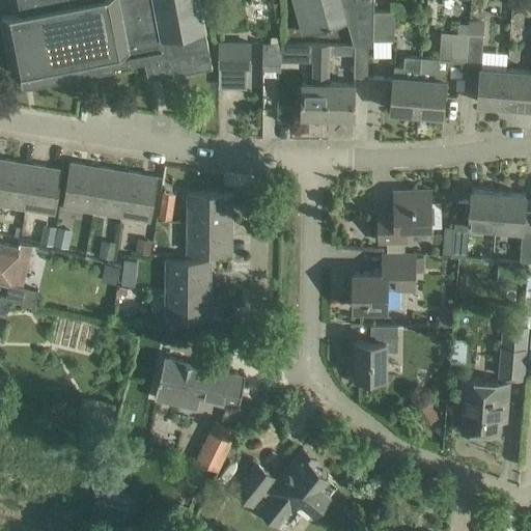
[(115,68),(118,68),(105,0),(10,0),(14,11),(1,14),(14,74),(19,72),(23,89),(116,71),(115,68)]
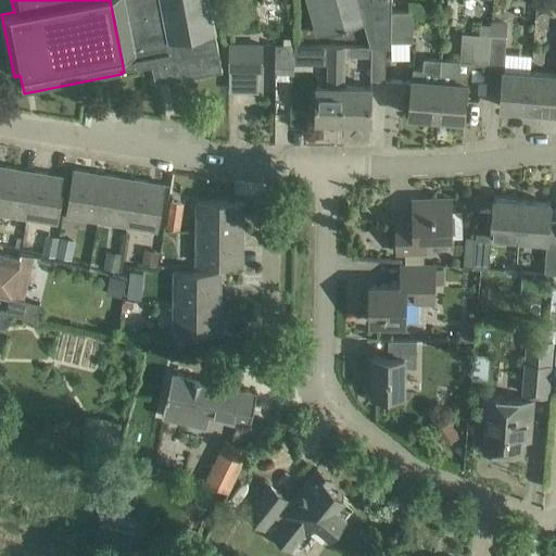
[(110,0),(124,72),(164,63),(168,81),(223,71),(209,0),(110,0)]
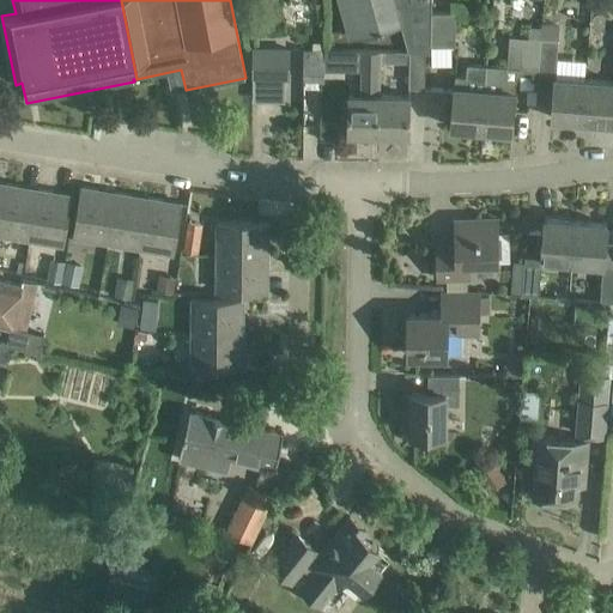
[(339,0),(351,40),(400,25),(402,24),(395,0),(339,0)]
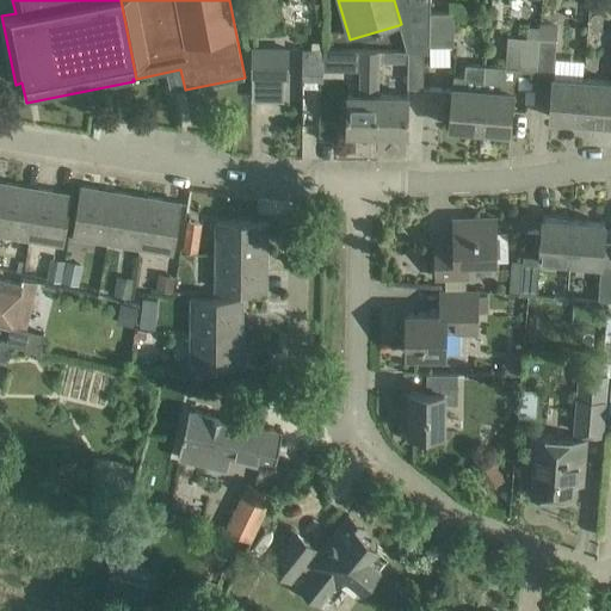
[(394,0),(401,24),(399,25),(406,51),(423,51),(430,51),(430,45),(430,12),(429,0),(394,0)]
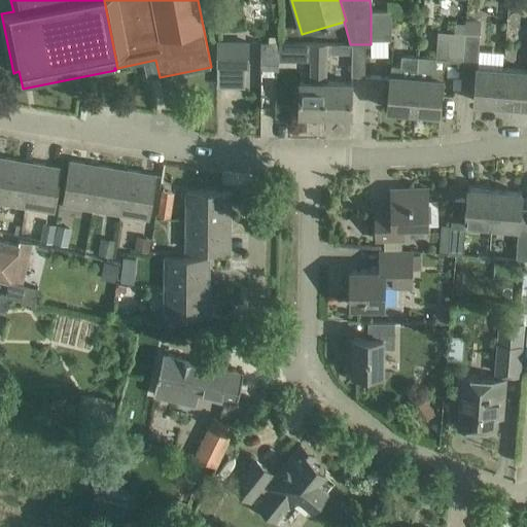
[(391,10),(371,10),(371,39),(390,40),(391,10)]
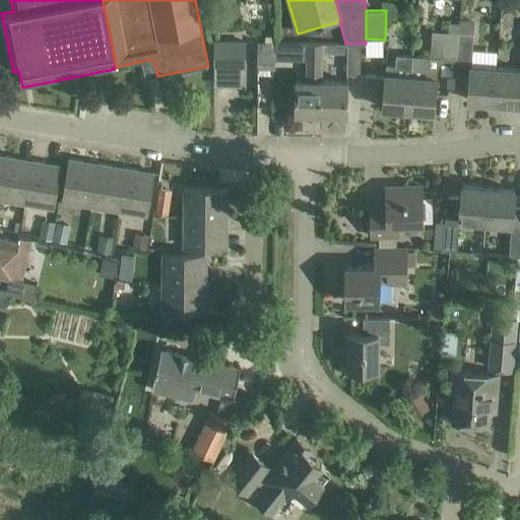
[(459,23),(456,61),(471,62),(474,21),(459,20),(459,23)]
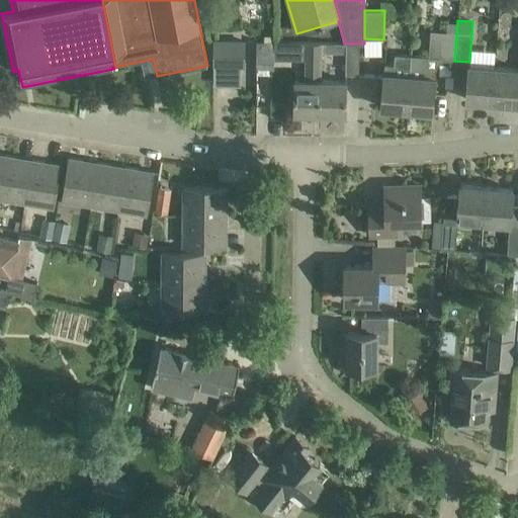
[(454,61),(457,23),(446,22),(445,32),(441,31),(439,60),(454,61)]
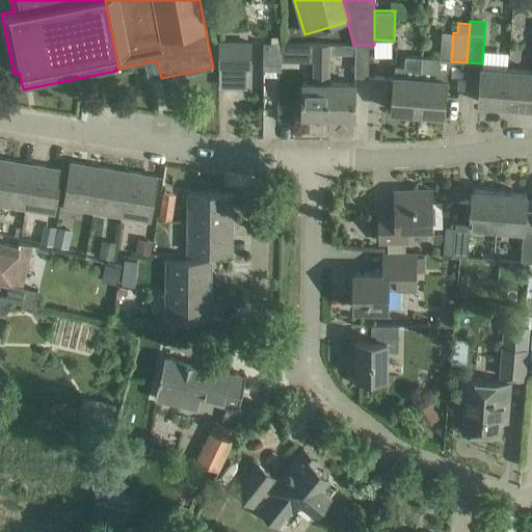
[(451,61),(453,32),(442,31),(440,60),(451,61)]
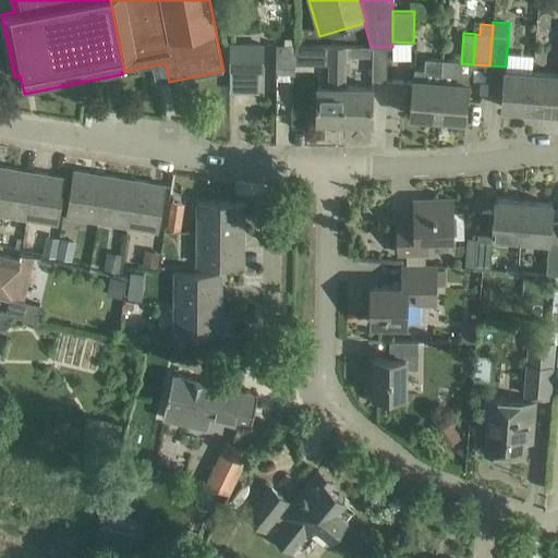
[(263,71),(263,45),(231,45),(230,71),(263,71)]
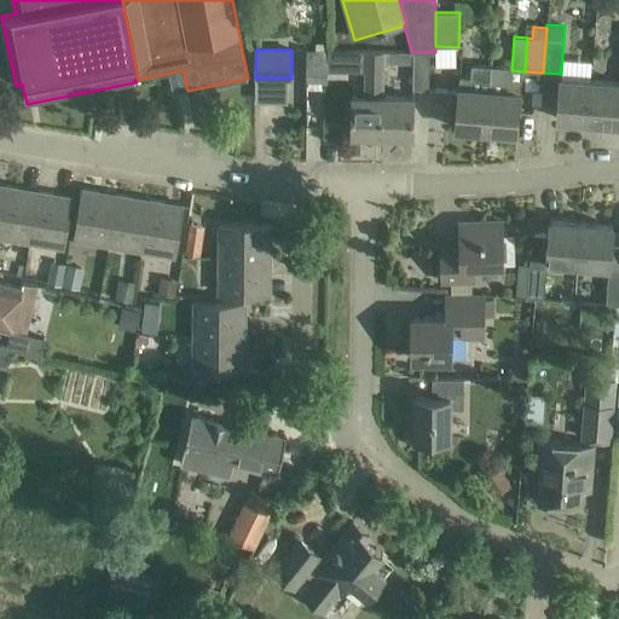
[(327,84),(327,71),(327,51),(306,51),(306,84),(327,84)]
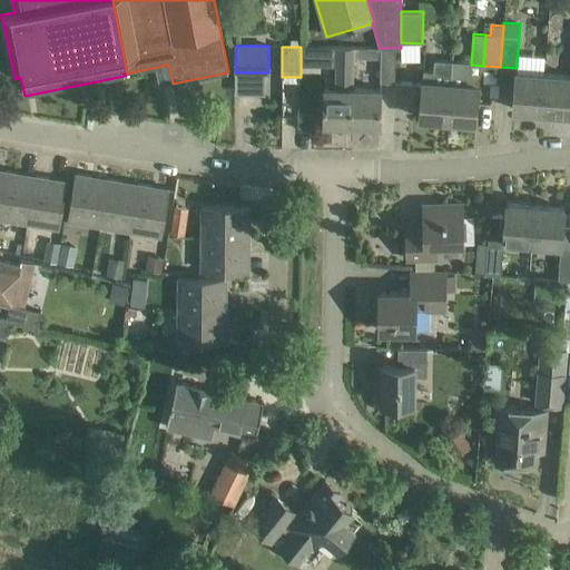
[(353,48),(324,47),(324,57),(335,57),(335,88),(324,88),(324,124),(352,124),(353,88),(353,57),(353,48)]
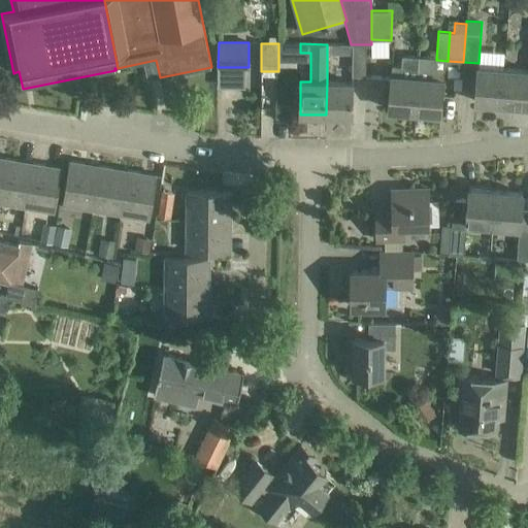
[(327,44),(327,53),(352,54),(352,76),(365,76),(365,44),(351,44),(327,44)]
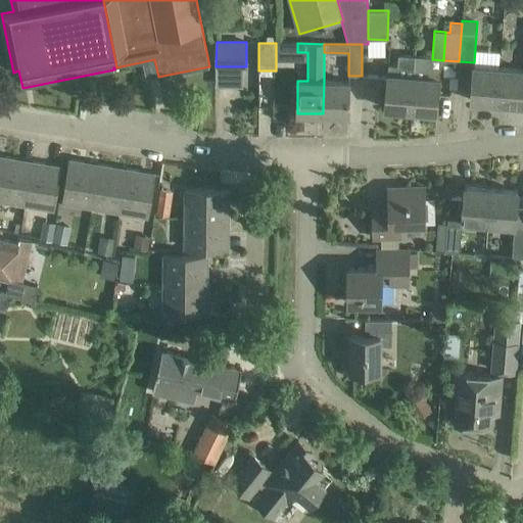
[(411,110),(415,56),(398,55),(397,65),(388,64),(384,108),(411,110)]
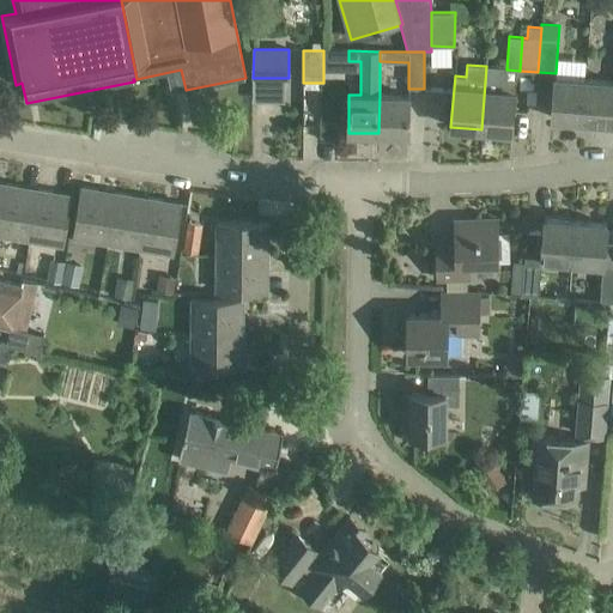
[(486,66),(481,129),(511,132),(515,80),(504,79),(505,67),(486,66)]
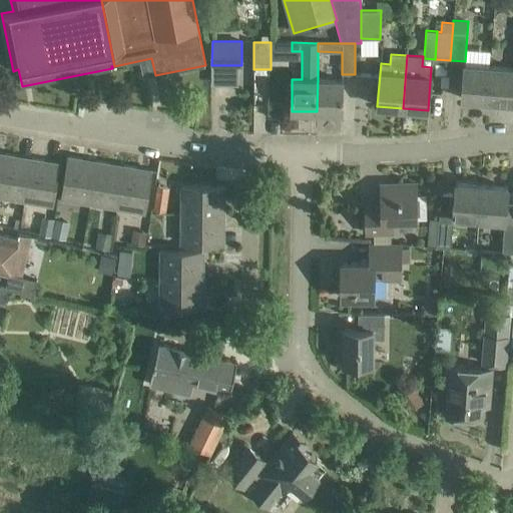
[(487,100),(490,67),(464,65),(461,98),(487,100)]
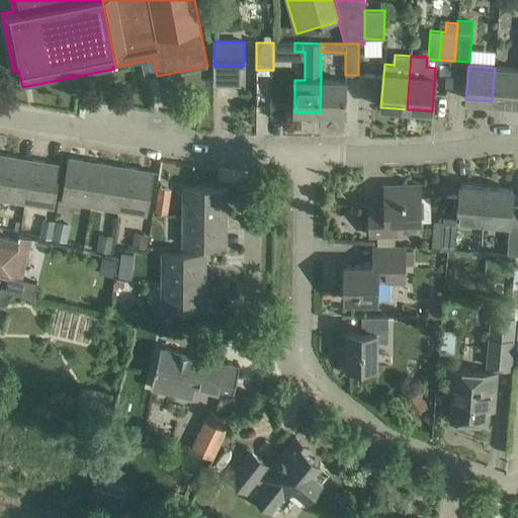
[(517,69),(495,68),(492,101),(517,103),(517,69)]
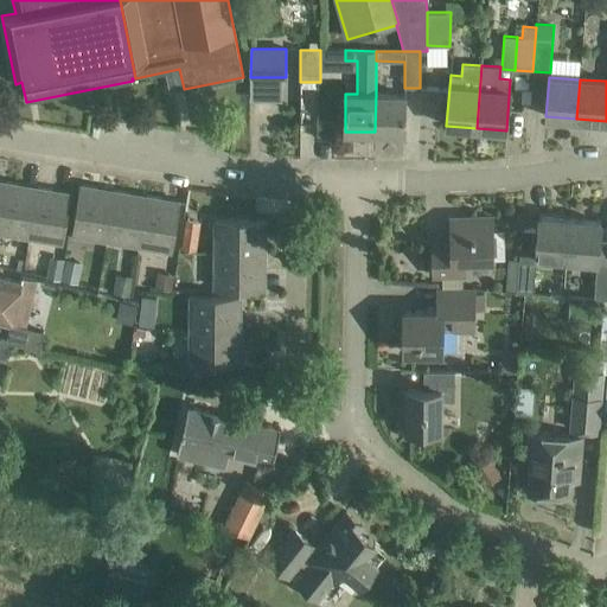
[(406,95),(376,94),(375,132),(406,133),(406,95)]
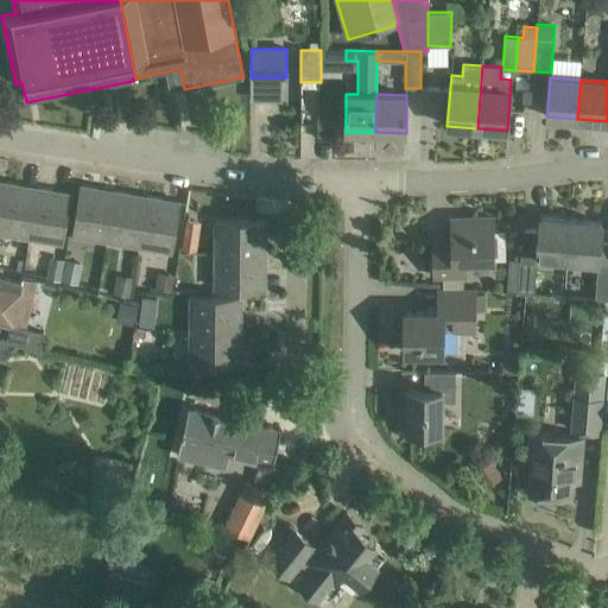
[(0,233),(30,238),(38,188),(5,183),(0,210),(0,233)]
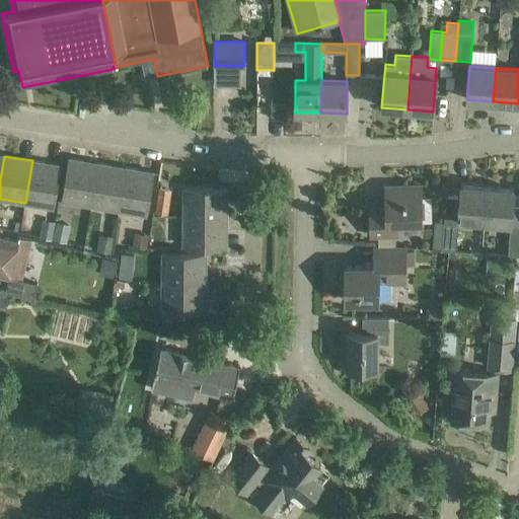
[(90,206),(97,163),(69,158),(63,201),(90,206)]
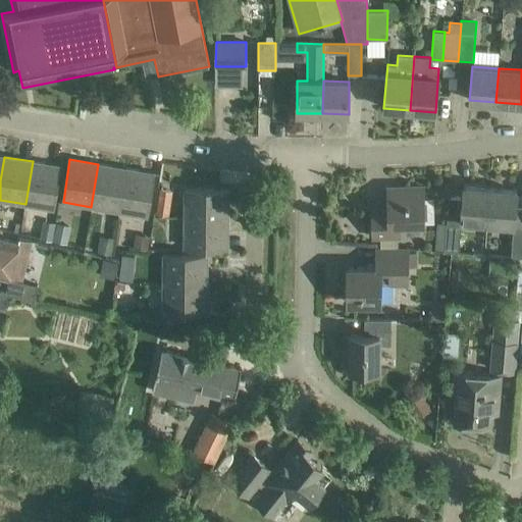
[(60,166),(33,161),(25,204),(53,209),(60,166)]
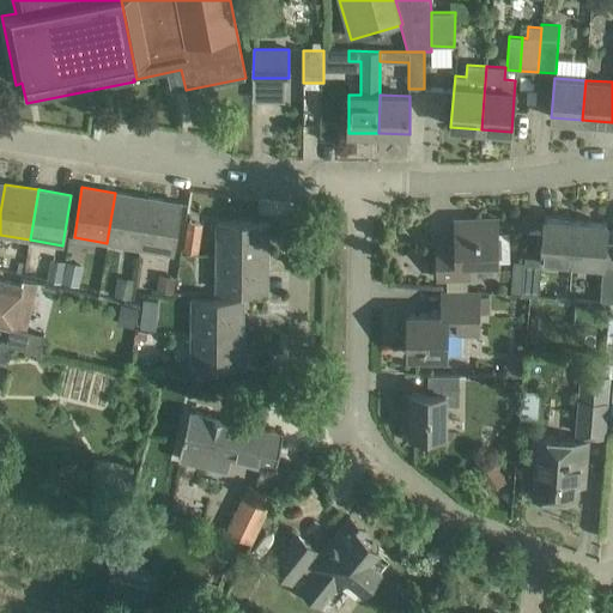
[(140,248),(149,198),(115,193),(107,243),(140,248)]
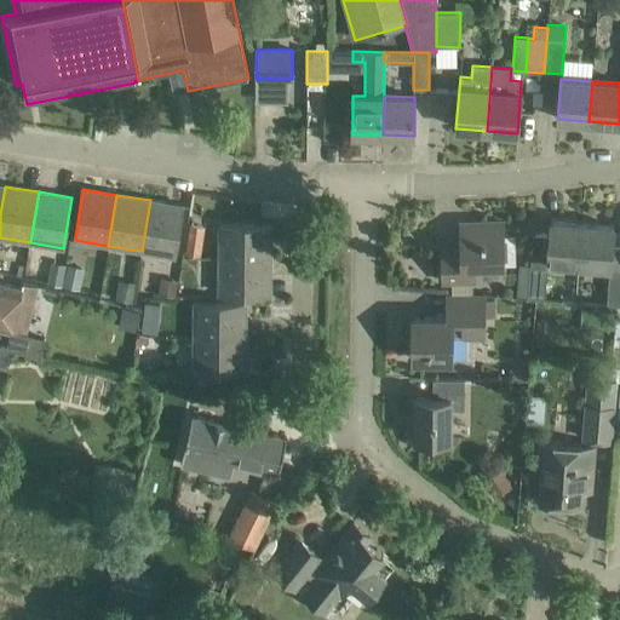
[(183,206),(150,200),(142,251),(174,257),(183,206)]
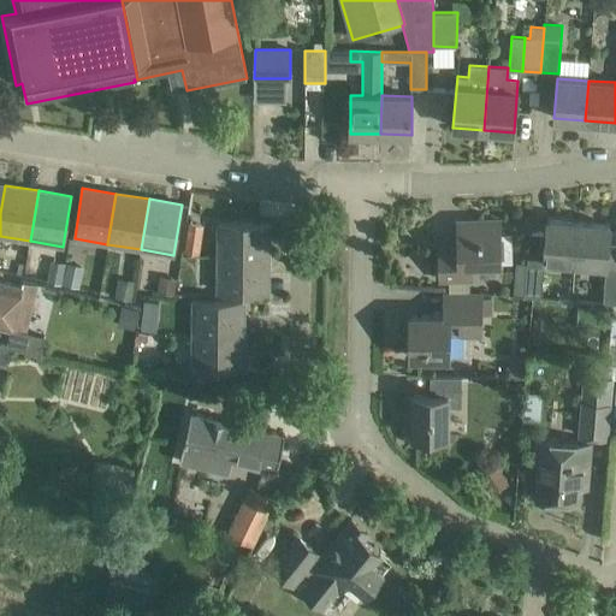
[(499,220),(472,221),(458,221),(458,247),(439,248),(440,279),(471,278),(471,268),(487,268),(487,262),(511,261),(511,235),(499,235),(499,220)]
